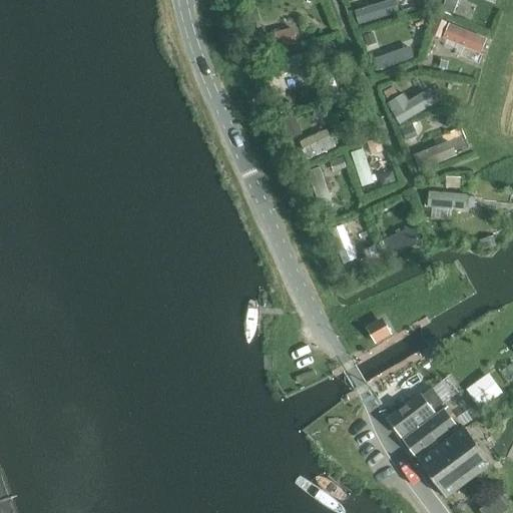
[(360,21),(401,14),(398,0),(392,0),(357,6),(360,21)]
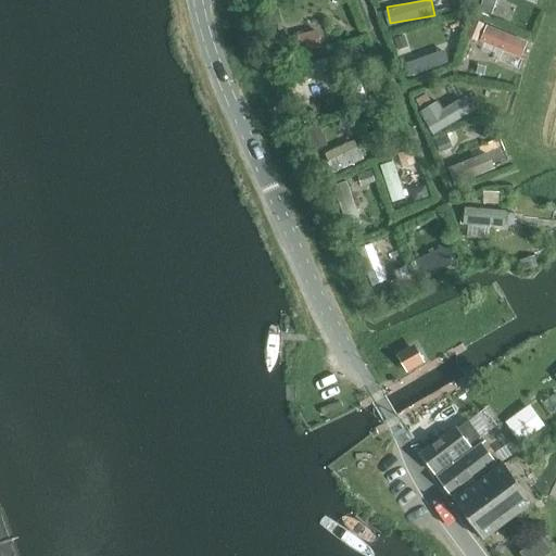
[(496,2),(491,0),(483,0),(480,11),(491,15),(496,2)]
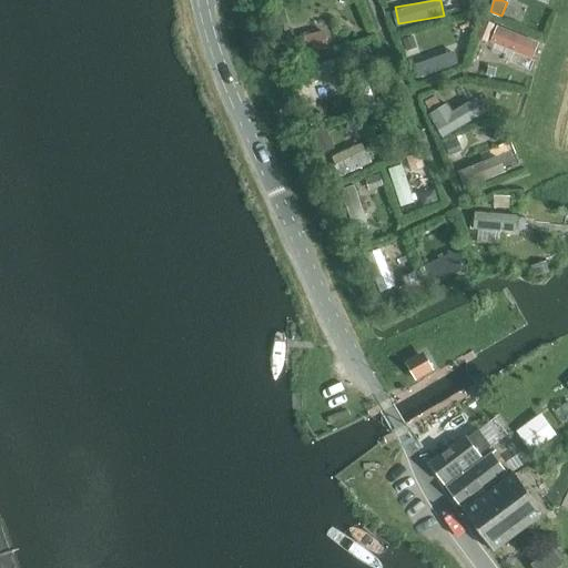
[(282,11),(270,16),(274,28),(286,23),(282,11)]
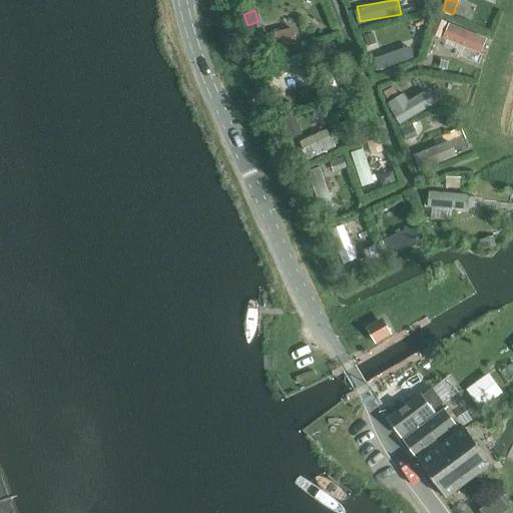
[(431,36),(440,39),(446,24),(437,21),(431,36)]
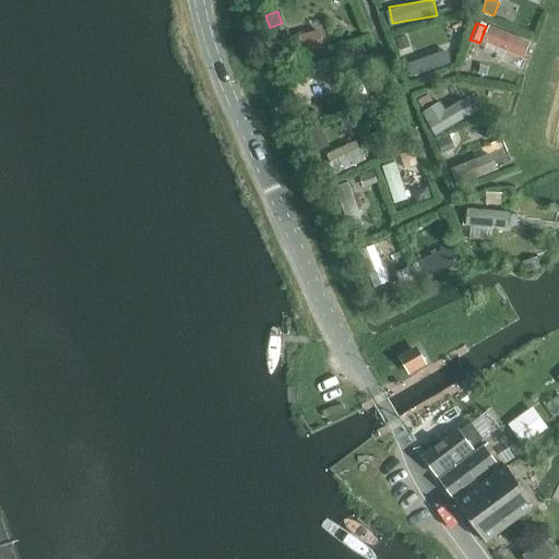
[(409,47),(405,35),(396,38),(401,50),(409,47)]
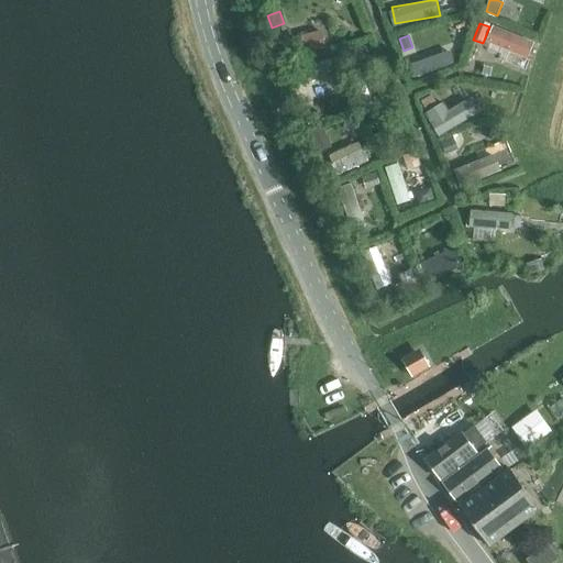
[(415,75),(455,65),(451,45),(410,56),(415,75)]
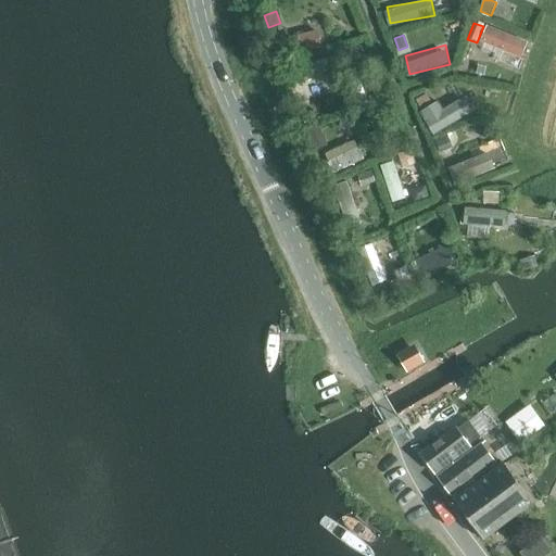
[(426,95),(417,100),(420,106),(430,101),(426,95)]
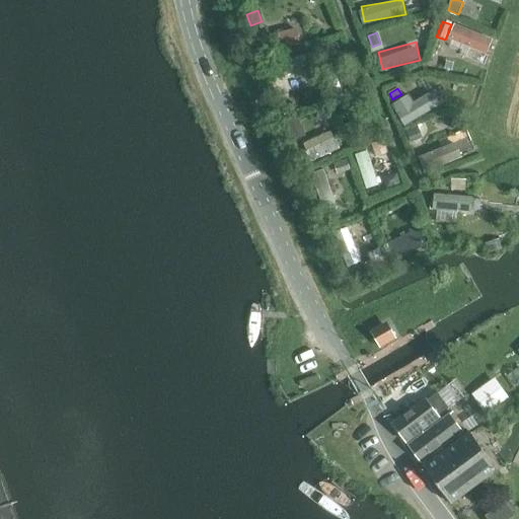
[(416,98),(413,93),(394,101),(404,124),(443,105),(436,89),(416,98)]
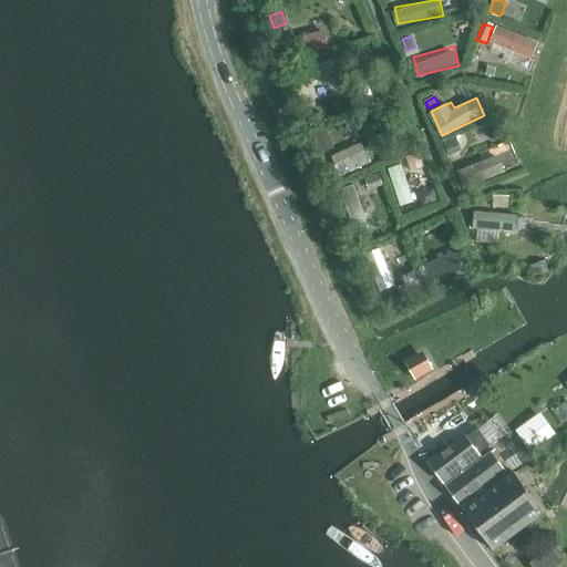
[(310,126),(323,122),(320,113),(307,117),(310,126)]
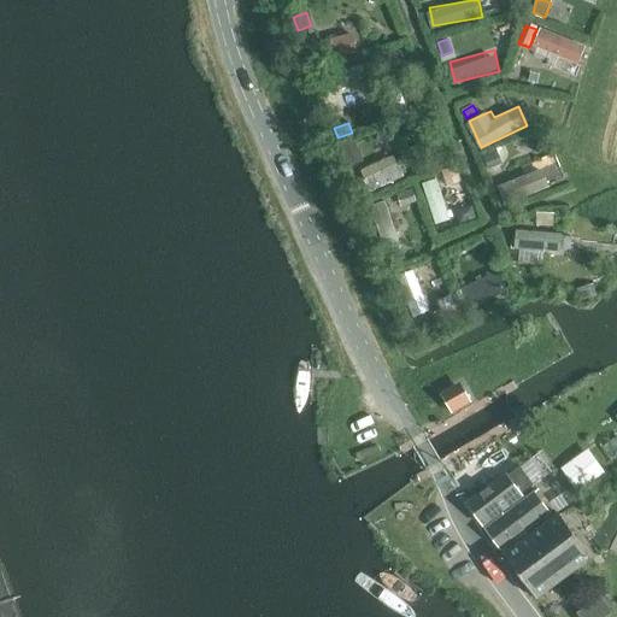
[(350,169),(363,163),(352,141),(339,147),(350,169)]
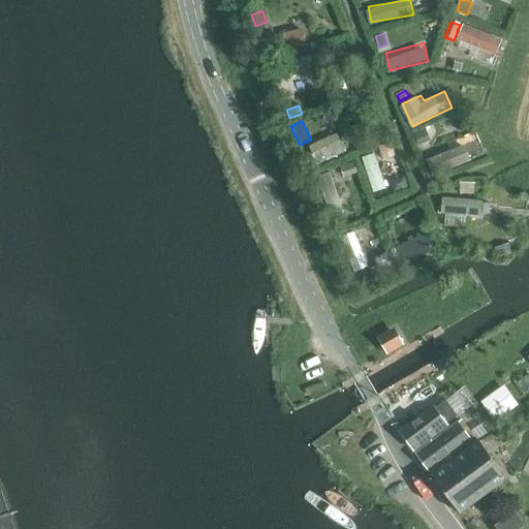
[(429,141),(425,129),(413,134),(417,146),(429,141)]
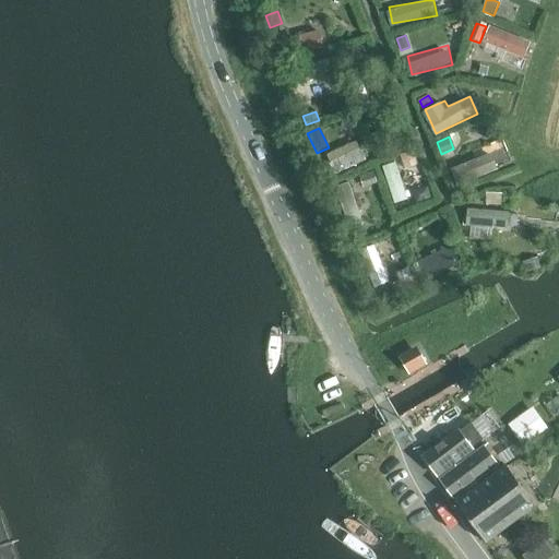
[(508,146),(453,164),(459,181),(513,165),(508,146)]
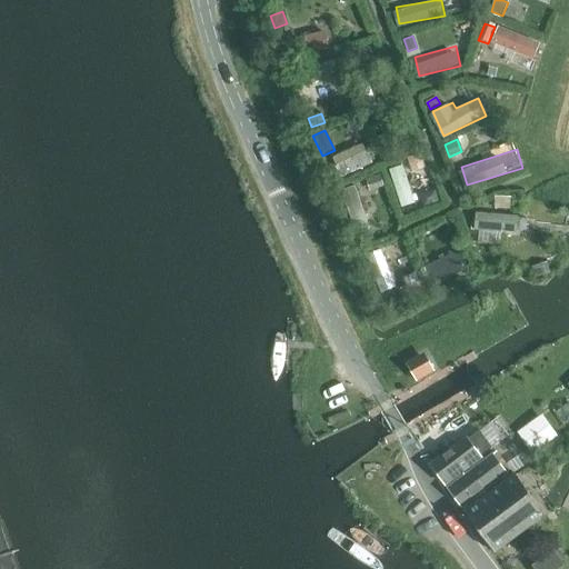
[(420,153),(408,157),(412,170),(425,166),(420,153)]
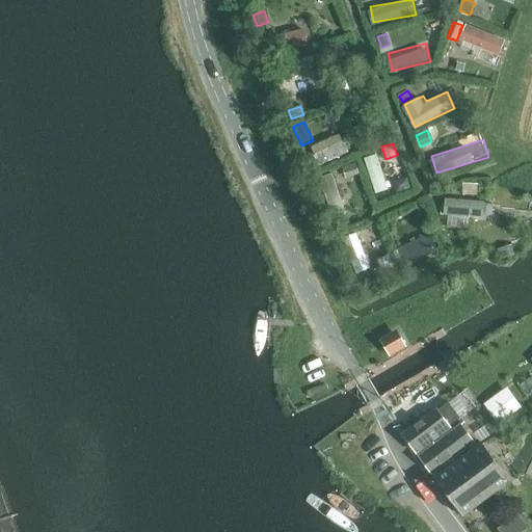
[(377,191),(389,188),(378,153),(367,157),(377,191)]
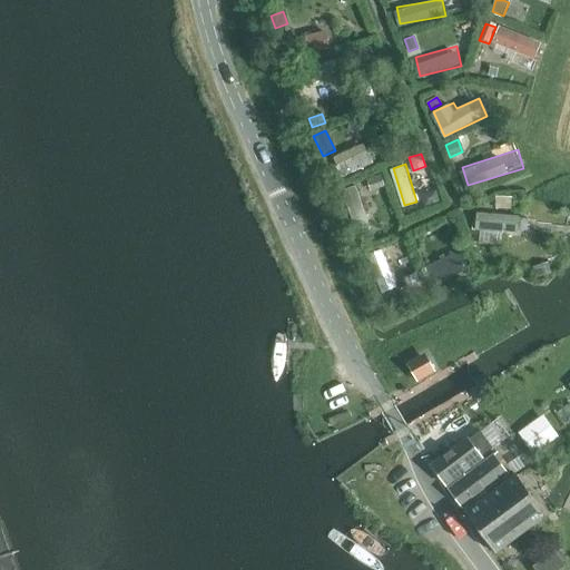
[(381,175),(367,180),(371,190),(384,186),(381,175)]
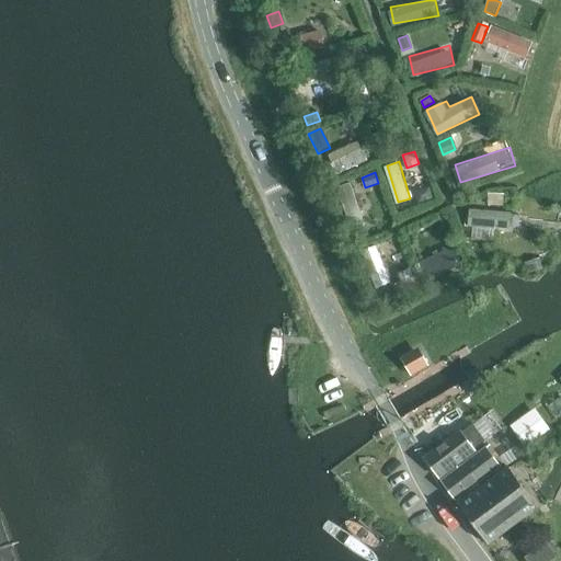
[(489,196),(489,207),(503,207),(503,196),(489,196)]
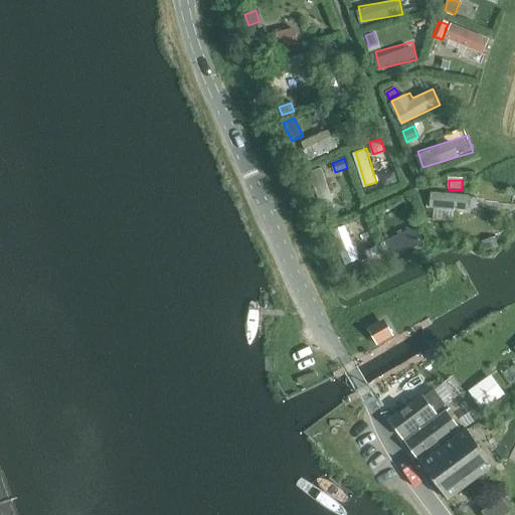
[(467,221),(471,195),(433,190),(431,204),(436,205),(434,217),(467,221)]
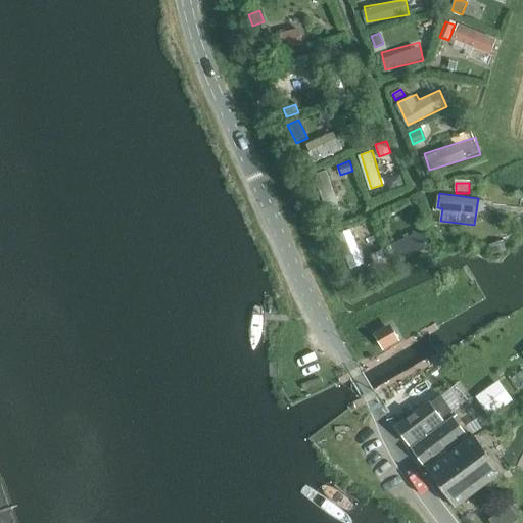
[(489,246),(492,254),(505,250),(502,242),(489,246)]
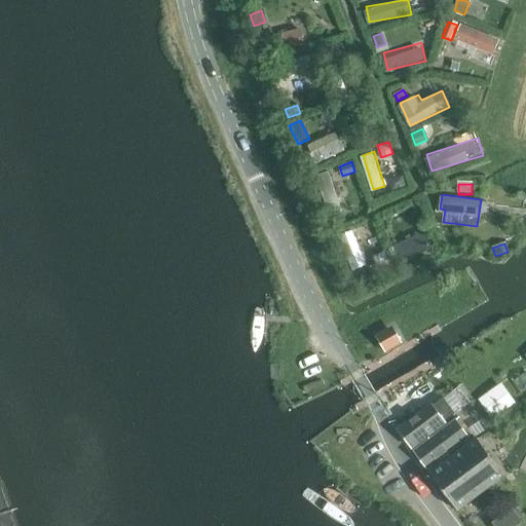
[(371,276),(390,268),(387,260),(368,269),(371,276)]
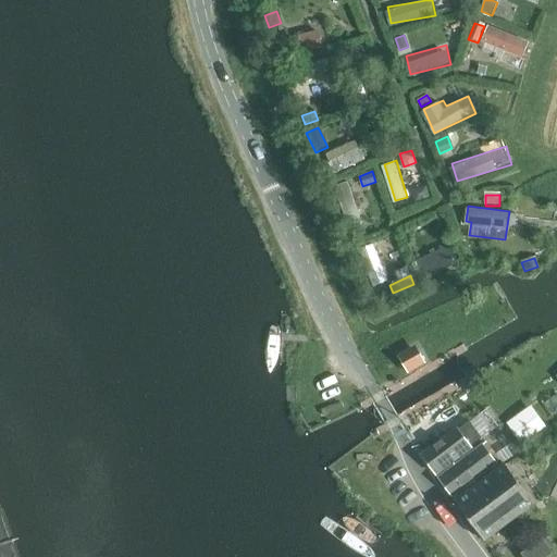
[(399,359),(408,373),(425,363),(419,354),(415,357),(411,351),(399,359)]
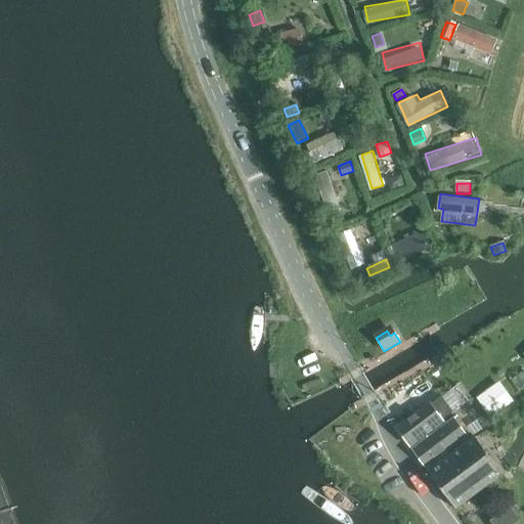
[(396,428),(410,447),(444,422),(443,420),(453,412),(442,397),(432,404),(431,402),(396,428)]
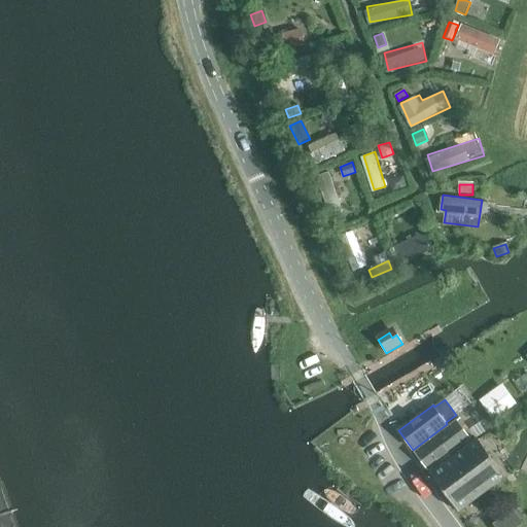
[(416,454),(427,468),(469,436),(458,422),(416,454)]
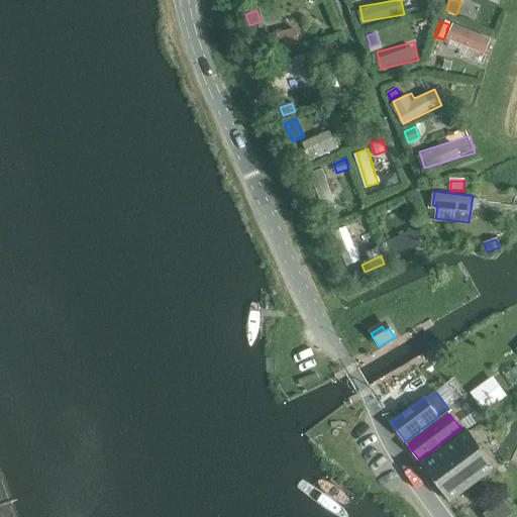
[(469,430),(422,464),(450,502),(496,469),(469,430)]
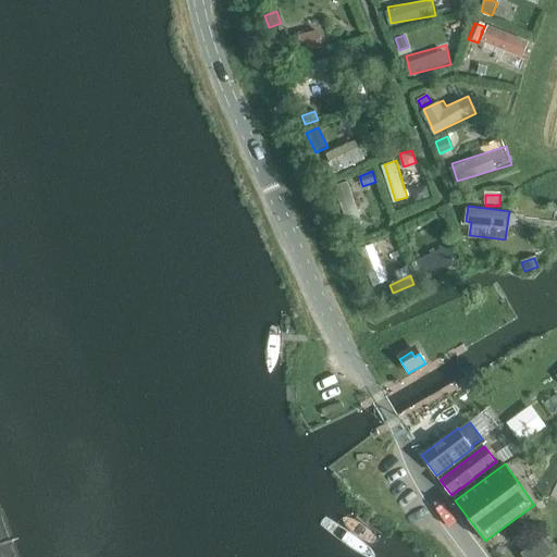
[(522,554),(523,556),(545,556),(552,553),(542,539),(522,554)]
